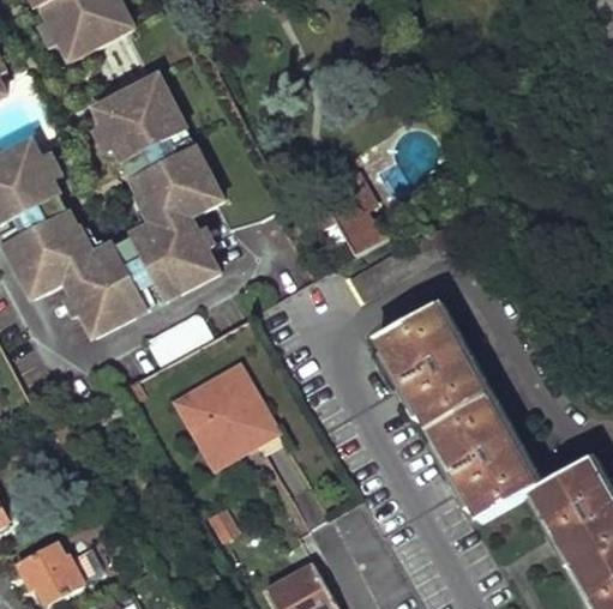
[(53,0),(43,5),(72,60),(136,26),(121,0),(53,0)]
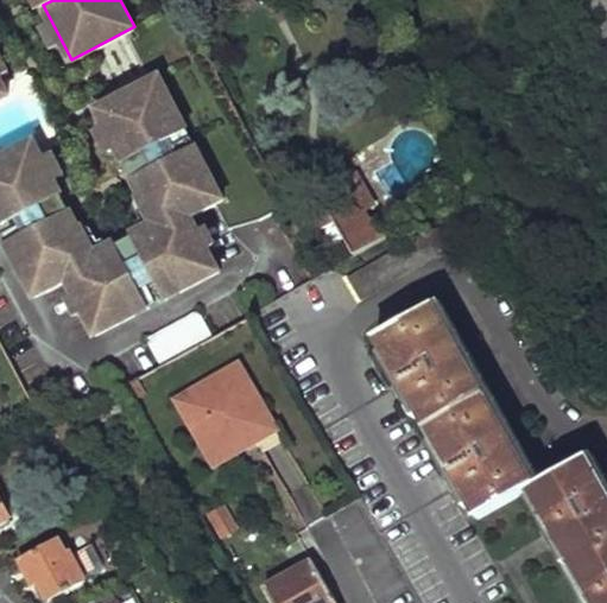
[(606,61),(606,0),(570,0),(606,61)]
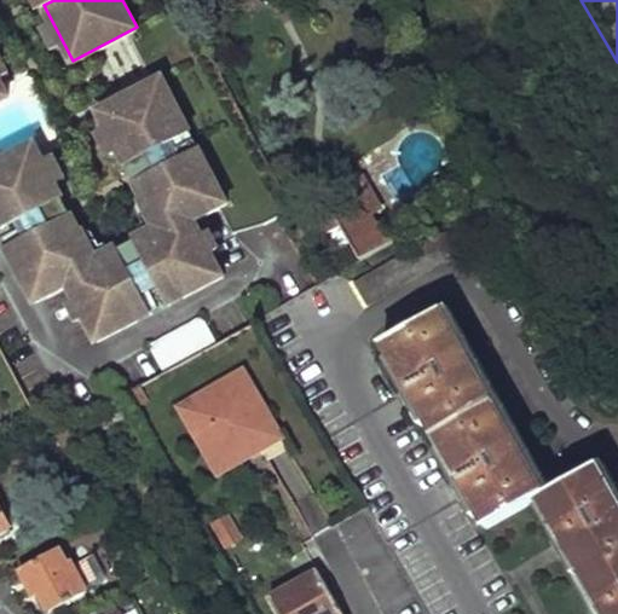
[(162,75),(98,109),(127,164),(166,143),(171,140),(183,134),(182,113),(162,75)]
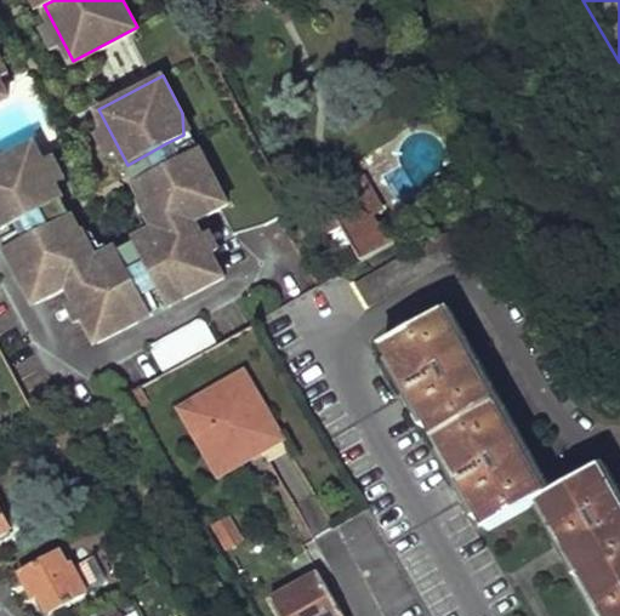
[(171,141),(180,157),(192,150),(209,164),(182,113),(183,135),(171,141)]
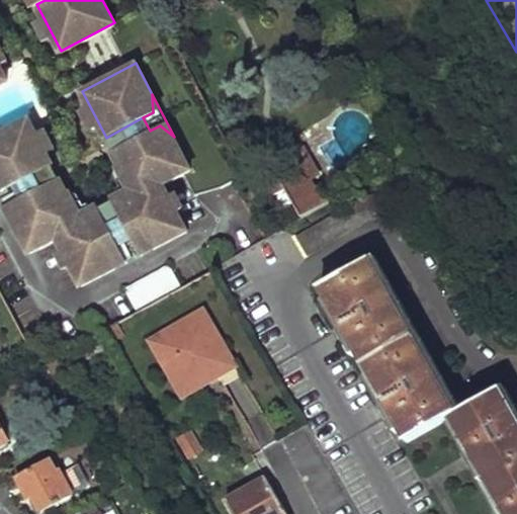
[(20,182),(53,164),(28,118),(0,133),(0,184),(6,189),(16,184),(20,182)]
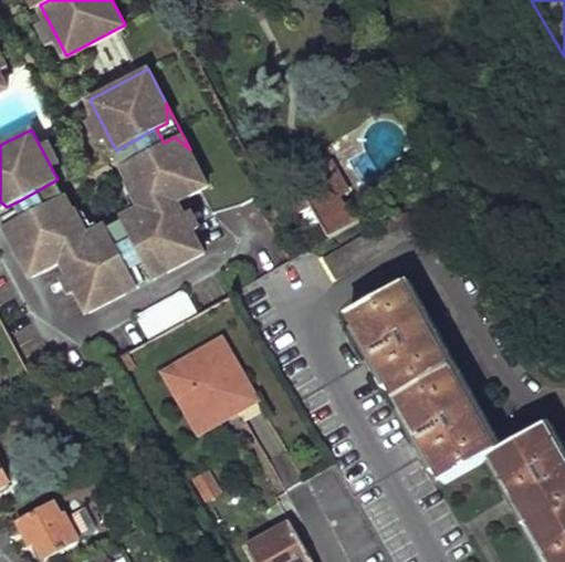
[(144,153),(159,145),(152,131),(116,151),(122,162),(143,152),(144,153)]
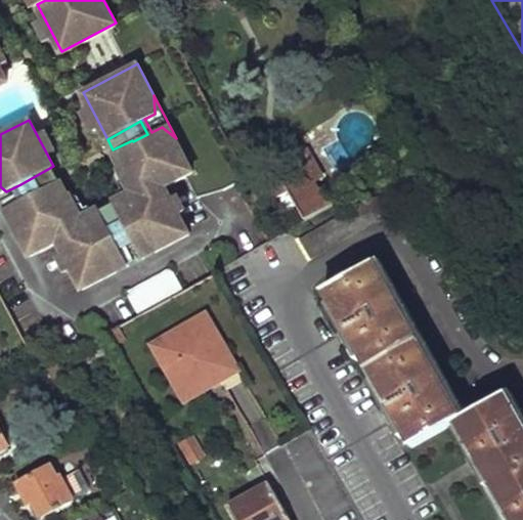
[(134,191),(115,202),(131,234),(133,239),(139,250),(158,248),(188,231),(165,184),(185,173),(192,170),(176,138),(162,127),(151,132),(147,134),(133,141),(132,140),(113,149),(134,191)]
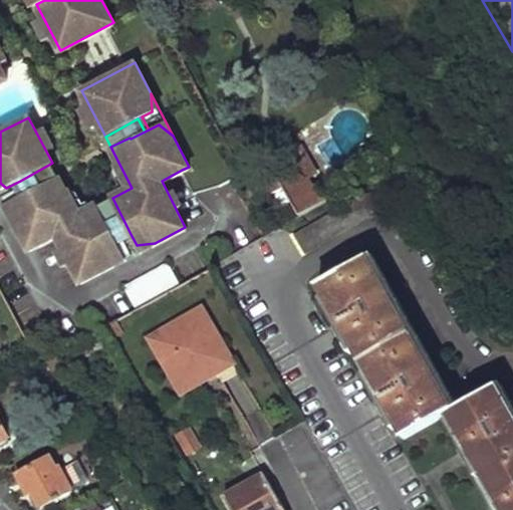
[(301,158),(299,159),(308,176),(317,170),(300,141),(294,144),(301,158)]
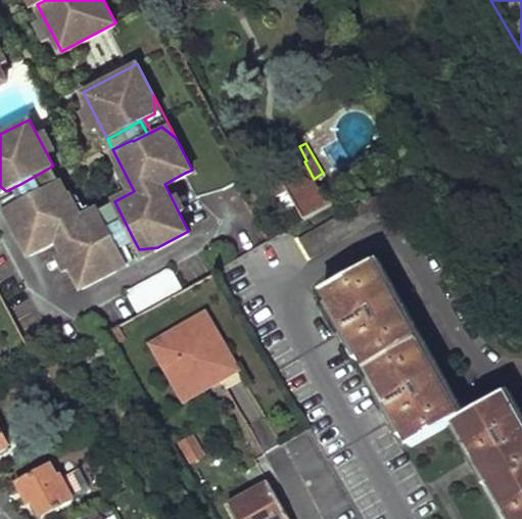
[(280,168),(294,159),(290,152),(276,161),(280,168)]
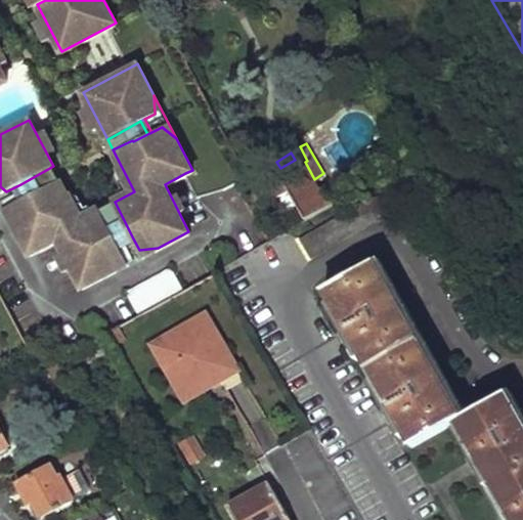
[(305,162),(301,156),(295,160),(280,168),(276,162),(269,166),(267,160),(248,170),(263,202),(289,187),(295,202),(304,217),(334,200),(323,180),(317,184),(314,179),(305,162)]
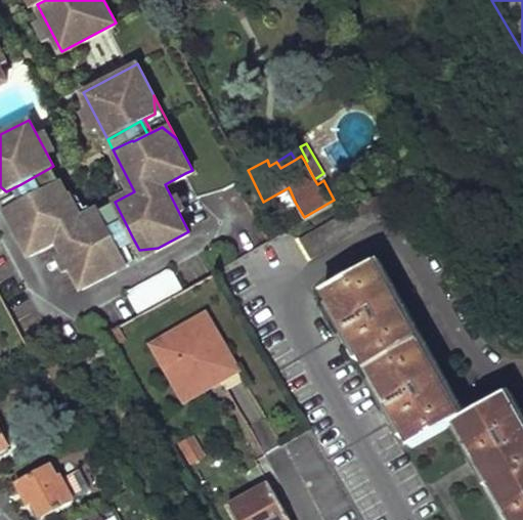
[(192,170),(185,173),(197,195),(222,186),(209,162),(192,170)]
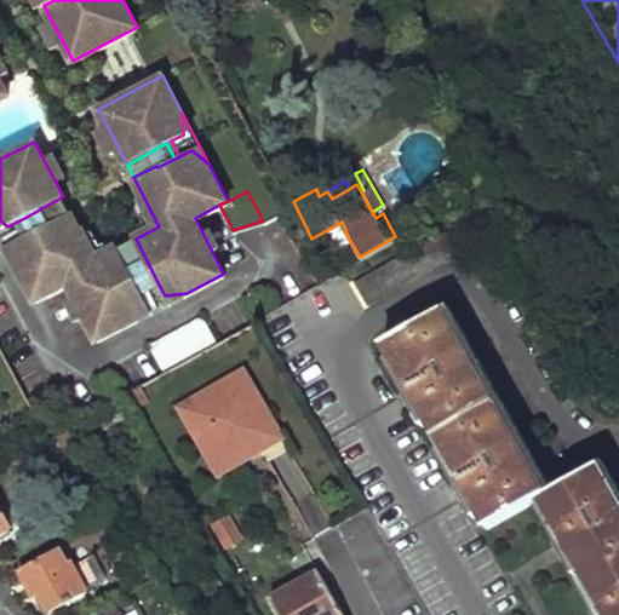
[(72,213),(63,196),(24,218),(33,233),(49,224),(47,223),(63,214),(64,217),(72,213)]
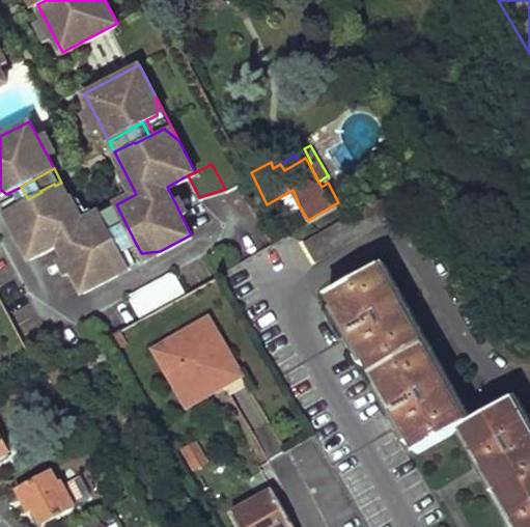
[(82,222),(61,183),(55,186),(54,184),(40,191),(42,192),(28,199),(24,201),(12,207),(14,226),(30,257),(59,243),(84,290),(116,274),(128,259),(122,249),(119,245),(112,231),(114,230),(108,217),(106,218),(103,211),(82,222)]
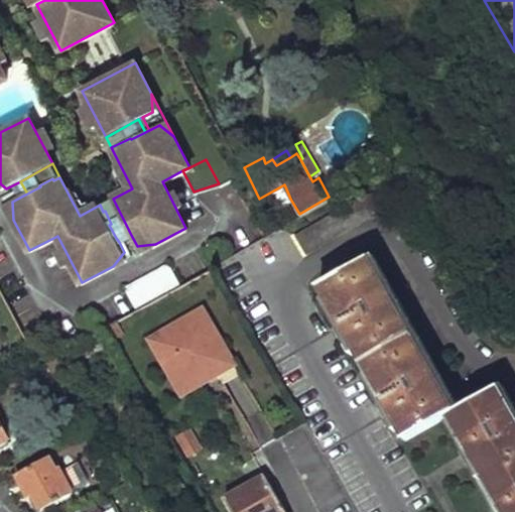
[(23,196),(16,183),(6,188),(0,183),(0,194),(13,220),(12,202),(23,196)]
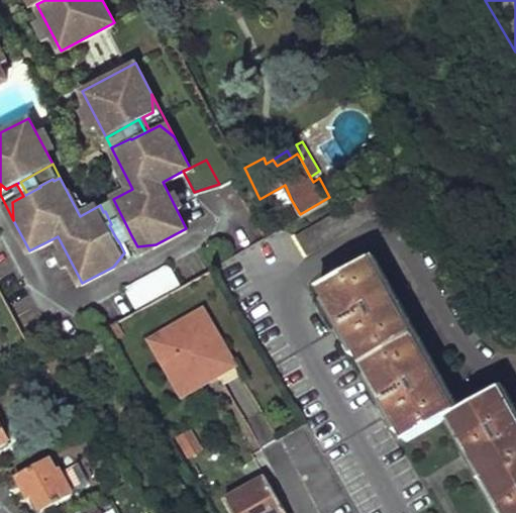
[(260,199),(268,212),(291,199),(285,185),(260,199)]
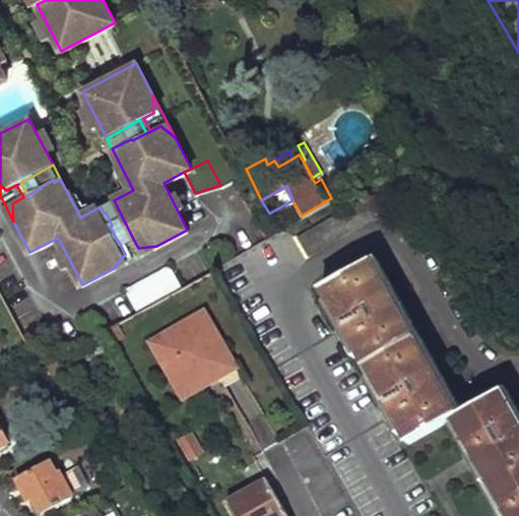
[(366,194),(297,236),(308,255),(374,215),(390,214),(391,196),(366,194)]
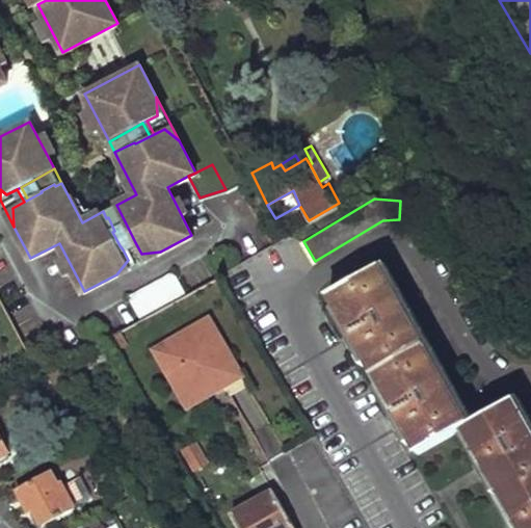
[(120,245),(133,238),(116,205),(103,211),(106,218),(108,217),(114,231),(112,232),(120,245)]
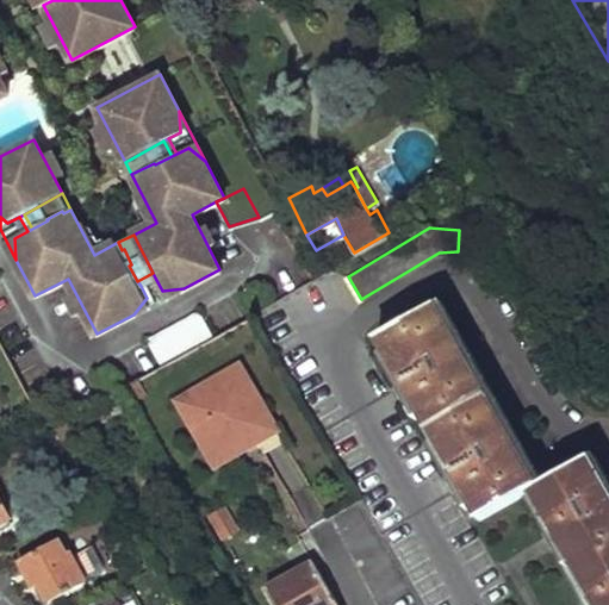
[(162,291),(155,278),(141,286),(147,298),(134,315),(184,288),(162,291)]
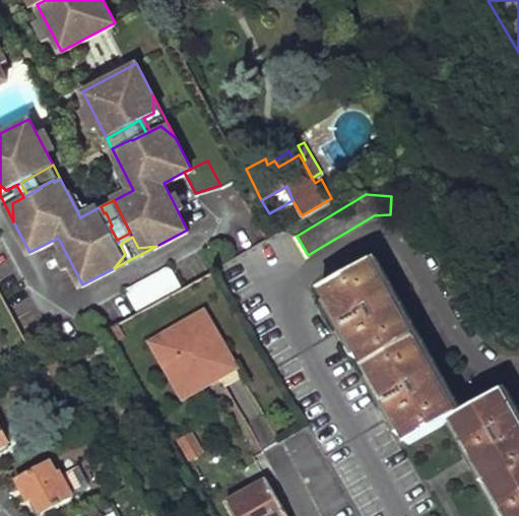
[(518,515),(518,423),(501,390),(458,413),(370,259),(320,287),(341,326),(334,330),(341,342),(349,339),(385,402),(378,406),(386,420),(393,415),(408,443),(448,421),(465,450),(457,454),(463,463),(471,460),(501,512),(494,515),(518,515)]
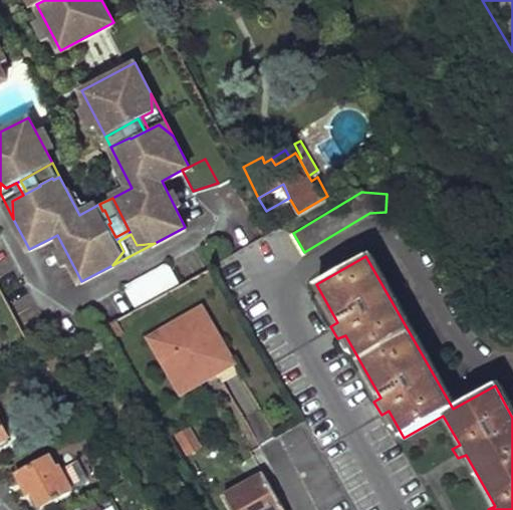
[(137,306),(179,281),(167,261),(123,285),(137,306)]
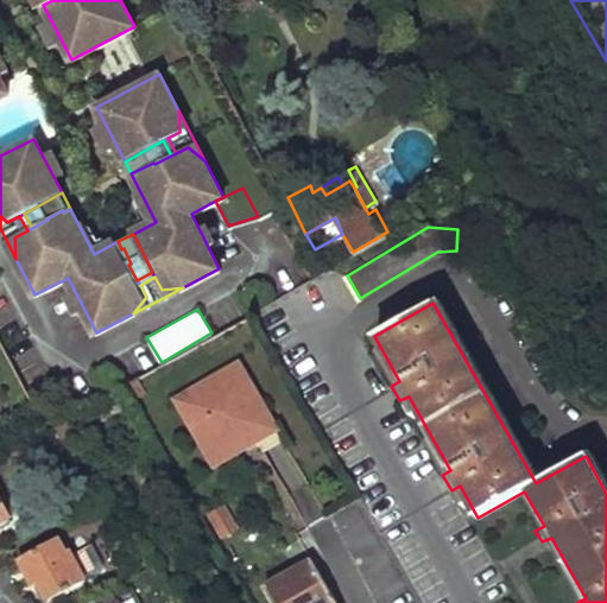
[(238,361),(176,398),(213,462),(239,448),(242,431),(248,427),(254,438),(274,426),(238,361)]
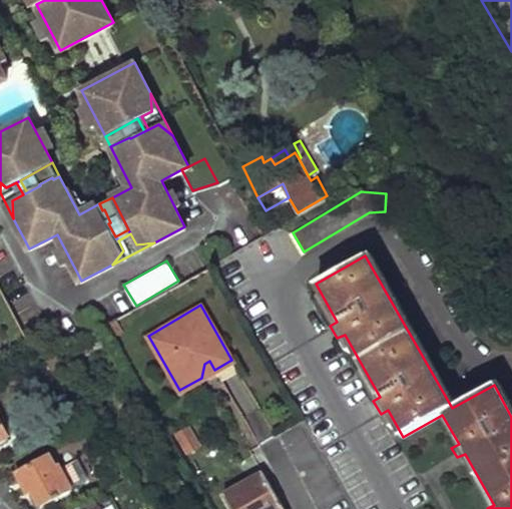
[(115,318),(107,323),(114,334),(122,329),(115,318)]
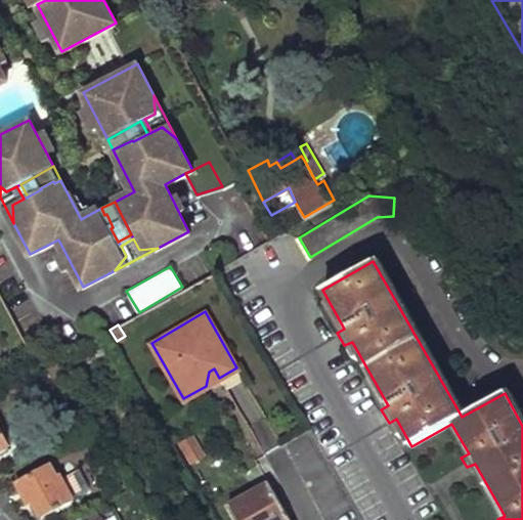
[(209,372),(206,386),(219,378),(214,369),(209,372)]
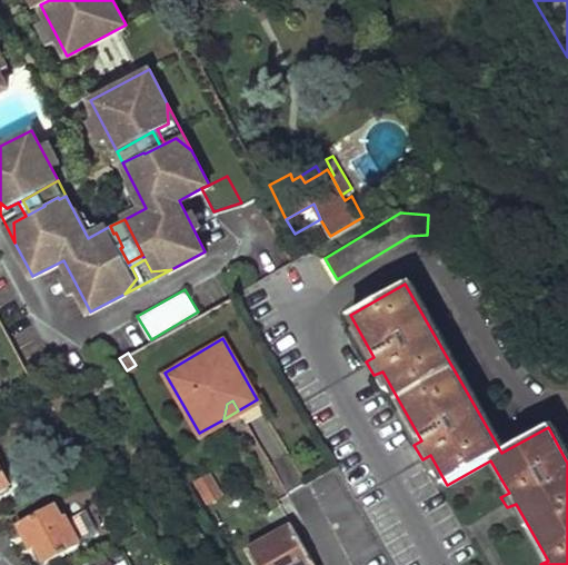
[(0,489),(10,484),(0,464),(0,489)]
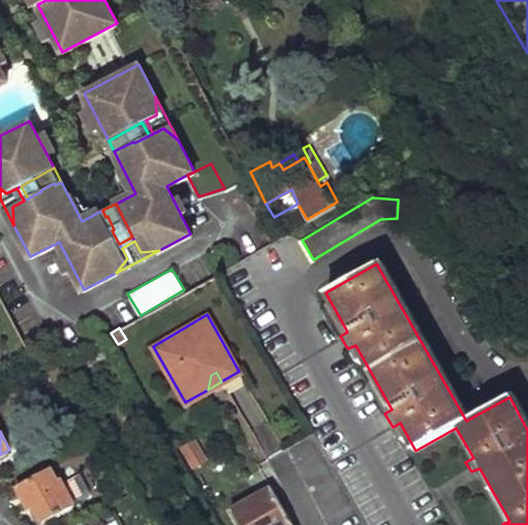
[(51,468),(17,487),(29,510),(34,506),(41,522),(73,504),(61,481),(57,484),(51,468)]
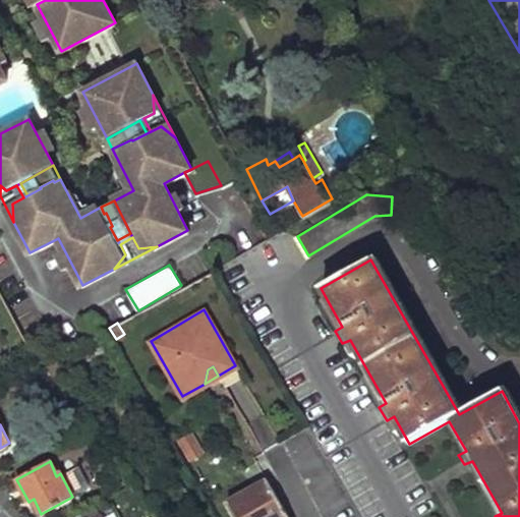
[(288,516),(265,475),(228,498),(239,516),(288,516)]
